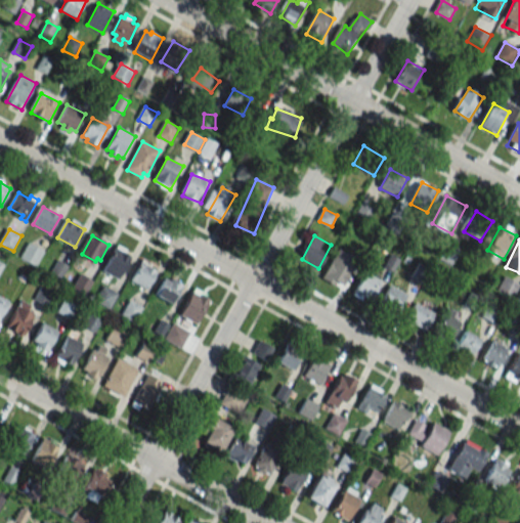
[(31,243),(22,258),(37,267),(46,252),(31,243)]
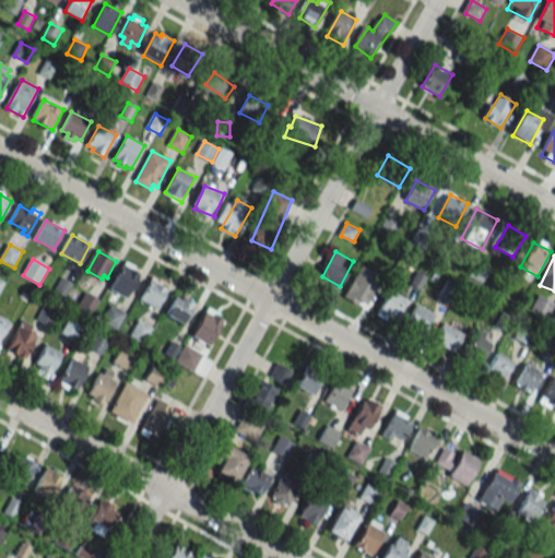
[(128,261),(111,289),(128,298),(141,274),(134,271),(137,266),(128,261)]
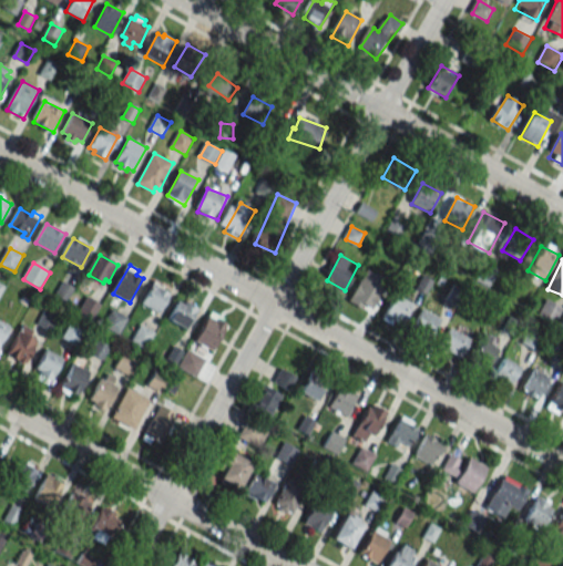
[(388,279),(367,270),(356,297),(377,306),(388,279)]
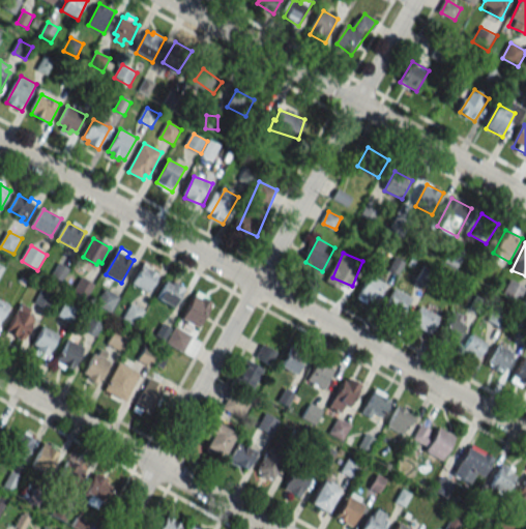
[(60,263),(52,278),(62,284),(70,268),(60,263)]
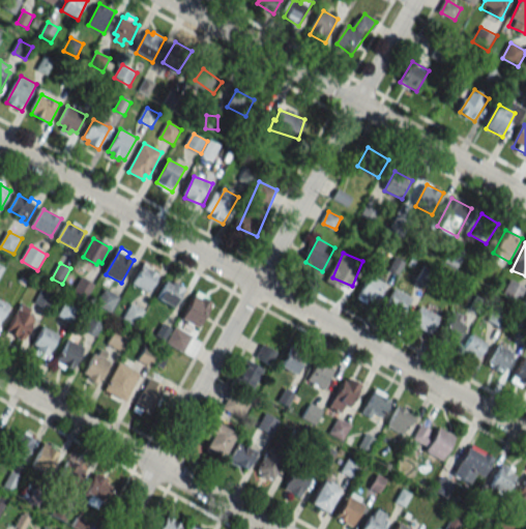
[(145,263),(134,284),(150,293),(159,275),(153,271),(155,268),(145,263)]
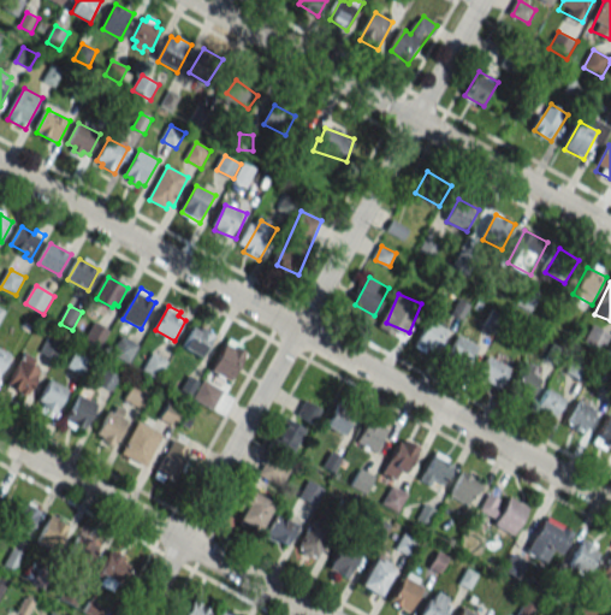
[(420,339),(435,352),(451,332),(434,319),(420,339)]
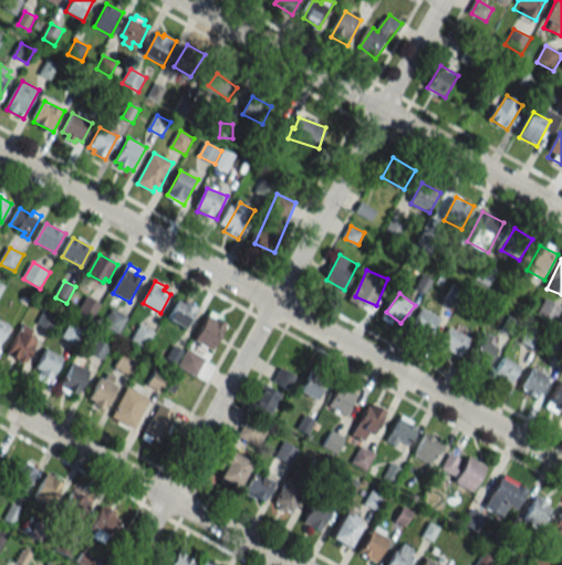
[(87,297),(80,312),(94,320),(102,305),(87,297)]
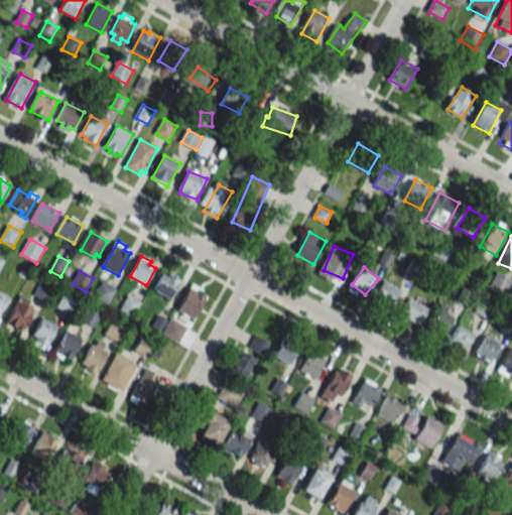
[(491,286),(506,294),(511,284),(511,279),(499,272),(491,286)]
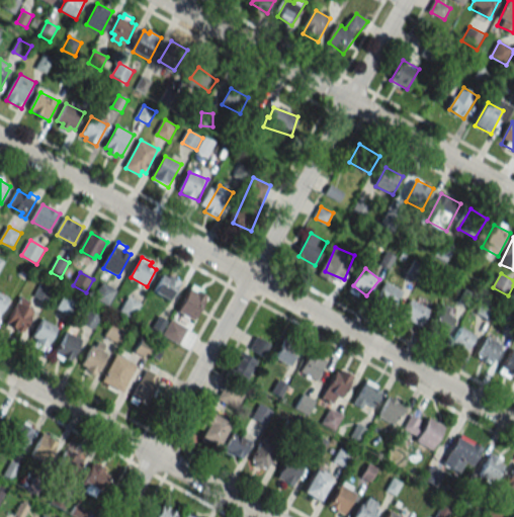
[(164,274),(155,291),(172,300),(182,282),(171,276),(170,278),(164,274)]
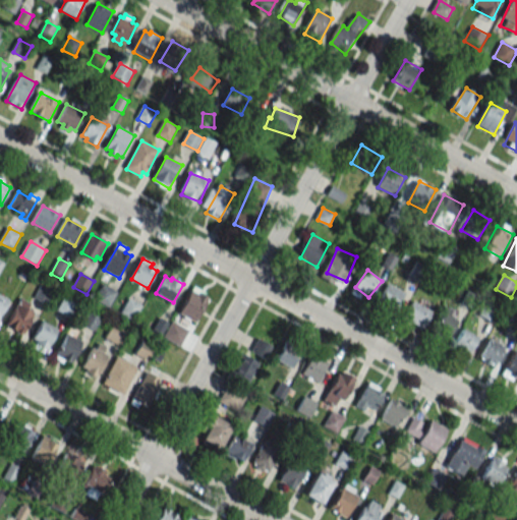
[(407,293),(390,284),(382,299),(399,308),(407,293)]
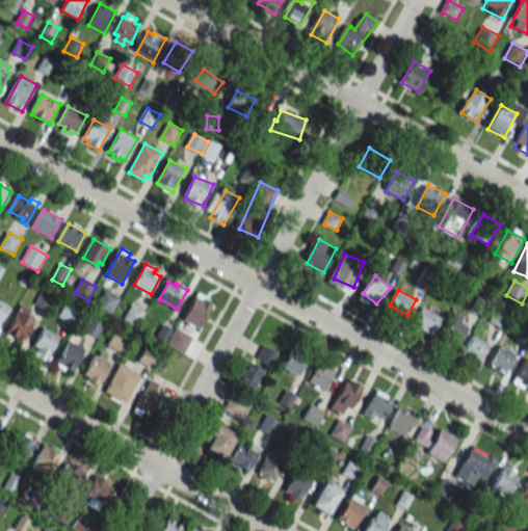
[(107,291),(99,307),(112,314),(122,298),(107,291)]
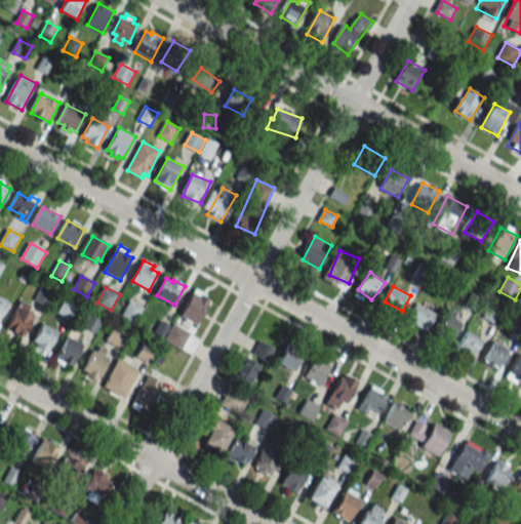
[(42,288),(35,301),(47,308),(54,294),(42,288)]
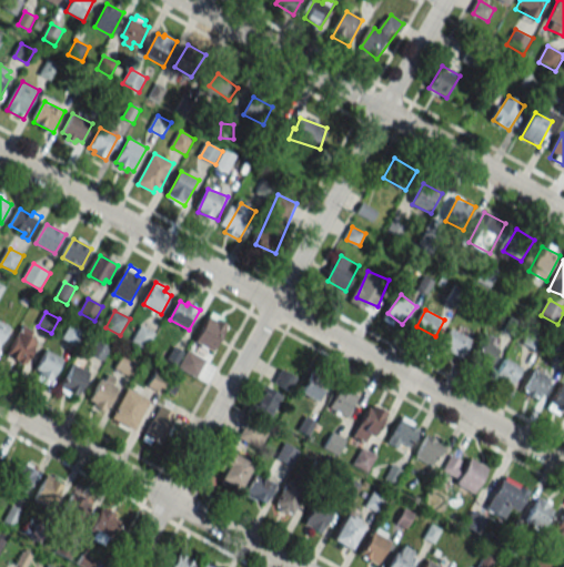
[(213,312),(197,343),(213,353),(229,325),(225,323),(227,320),(213,312)]
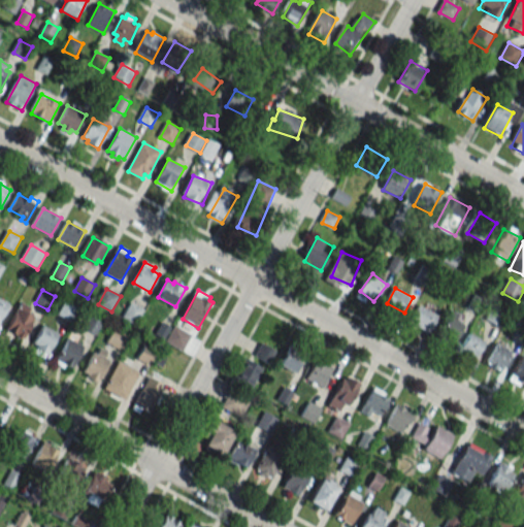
[(0,298),(0,324),(10,304),(0,298)]
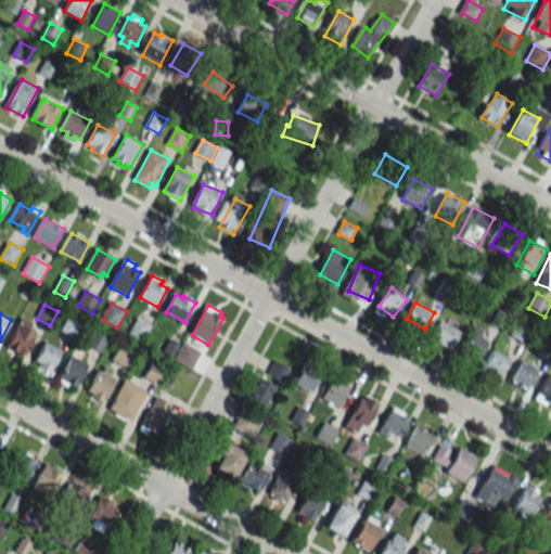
[(25,318),(10,347),(26,356),(37,333),(30,330),(34,323),(25,318)]
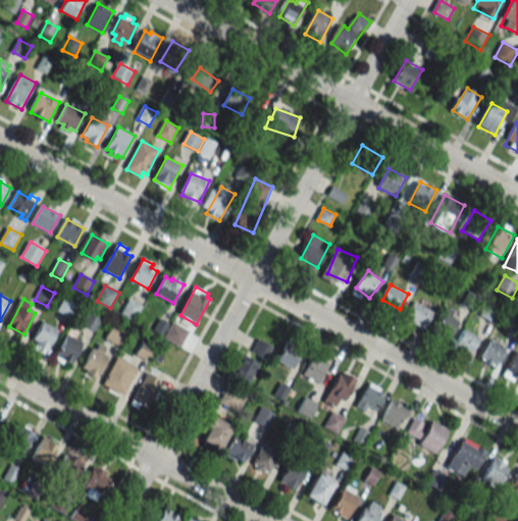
[(65,299),(58,312),(71,319),(79,306),(65,299)]
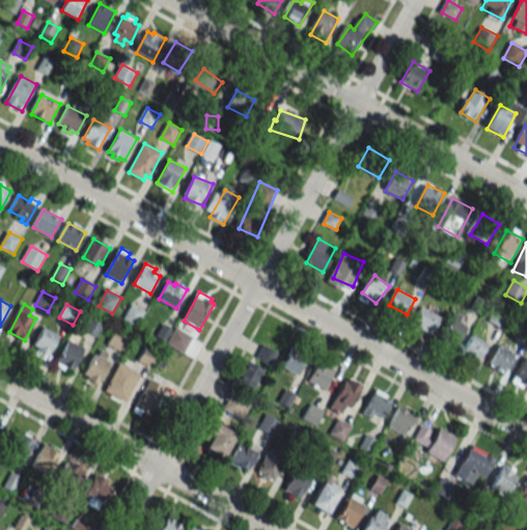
[(133,304),(125,321),(137,327),(145,311),(133,304)]
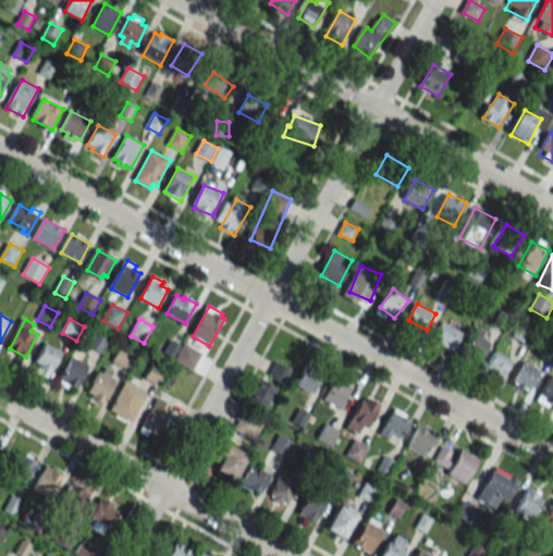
[(434,343),(455,351),(464,331),(443,322),(434,343)]
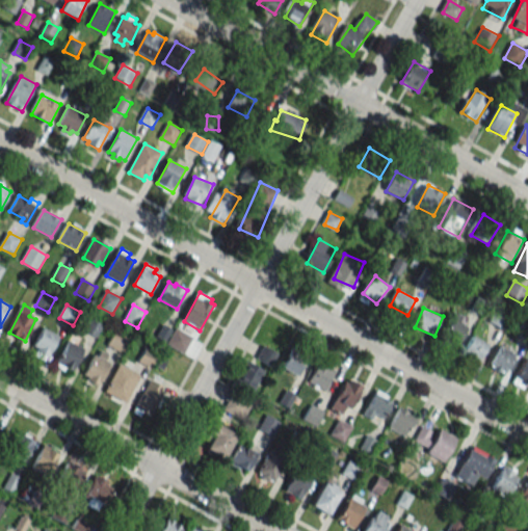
[(443,341),(457,348),(472,321),(456,313),(443,341)]
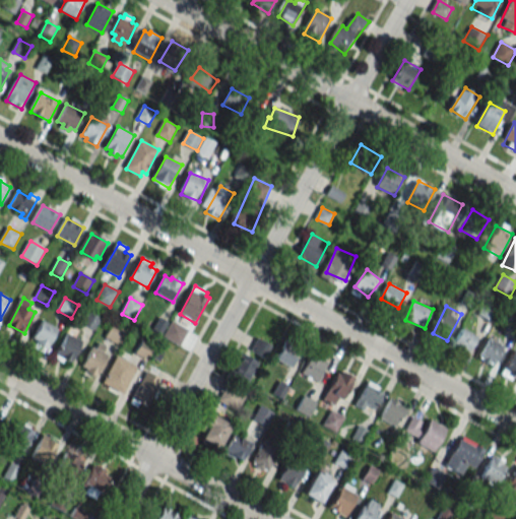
[(90,312),(83,324),(95,330),(103,318),(90,312)]
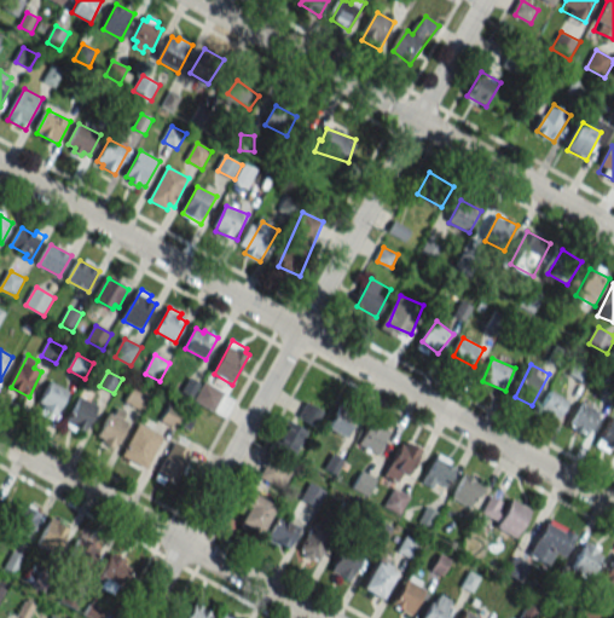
[(52,382),(41,403),(47,406),(42,415),(53,421),(70,392),(52,382)]
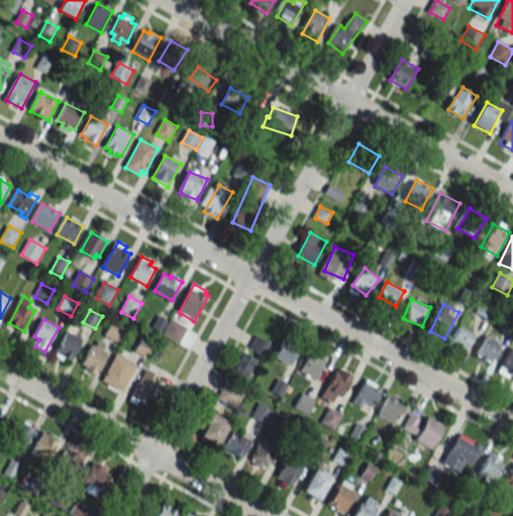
[(164,335),(180,343),(189,327),(172,319),(164,335)]
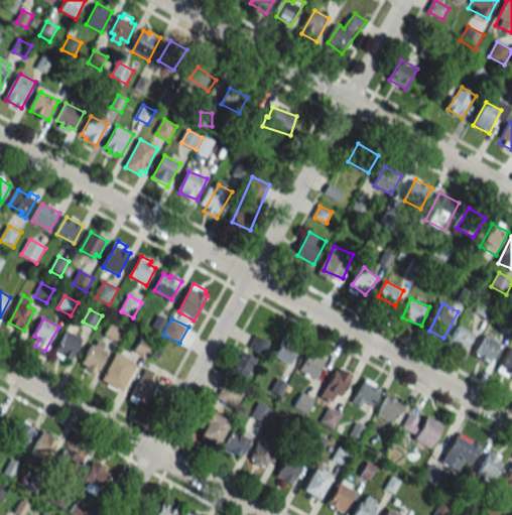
[(112,322),(105,336),(120,344),(127,330),(112,322)]
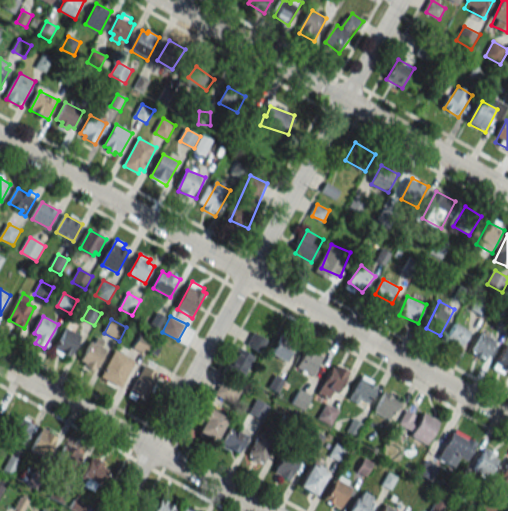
[(471,332),(457,323),(446,342),(460,351),(471,332)]
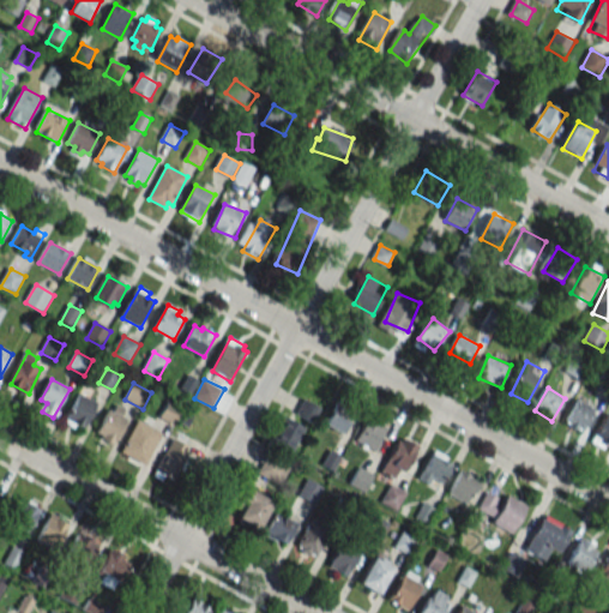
[(80,394),(65,424),(76,430),(77,427),(84,431),(98,403),(80,394)]
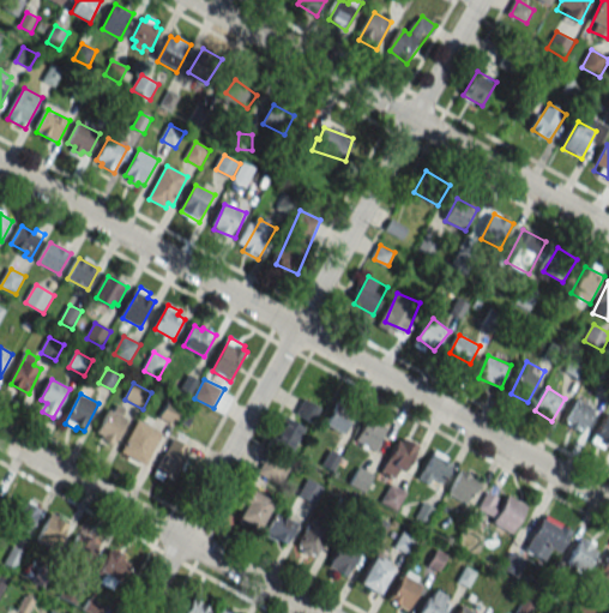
[(297,415),(315,424),(324,408),(306,398),(297,415)]
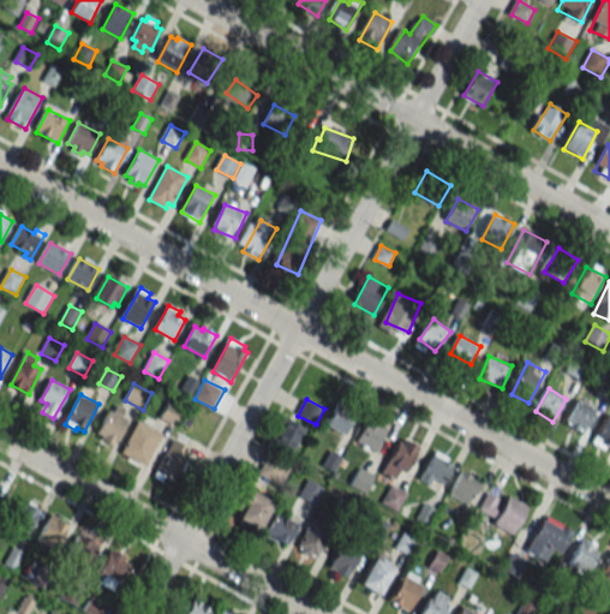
[(567,423),(584,433),(598,410),(581,400),(567,423)]
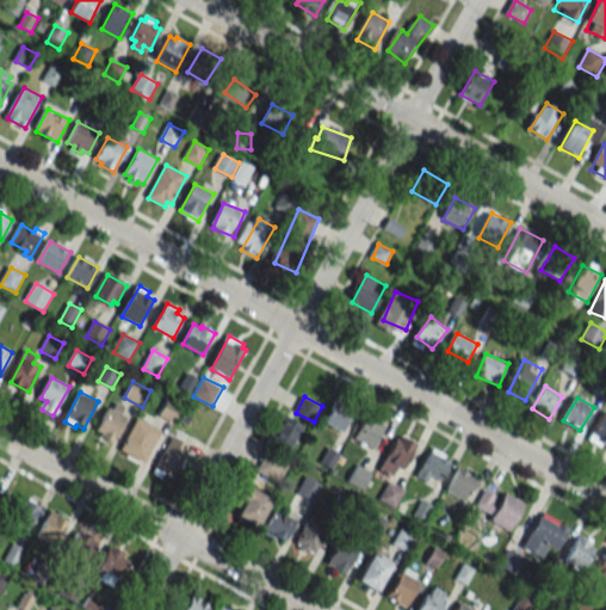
[(169,400),(161,416),(175,423),(184,406),(169,400)]
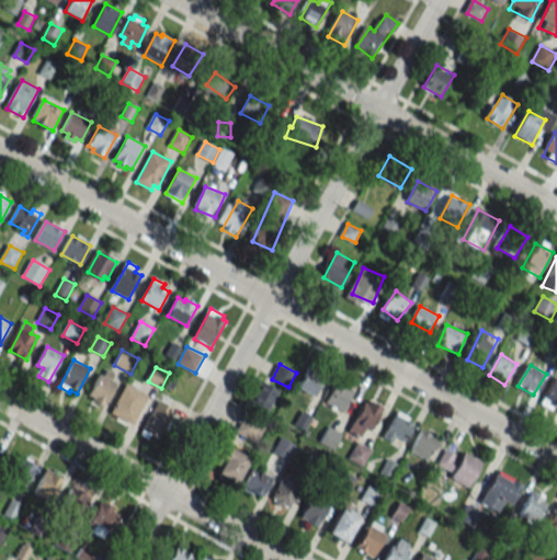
[(101,375),(90,396),(94,398),(93,400),(106,407),(118,384),(113,380),(116,375),(108,370),(104,376),(101,375)]
